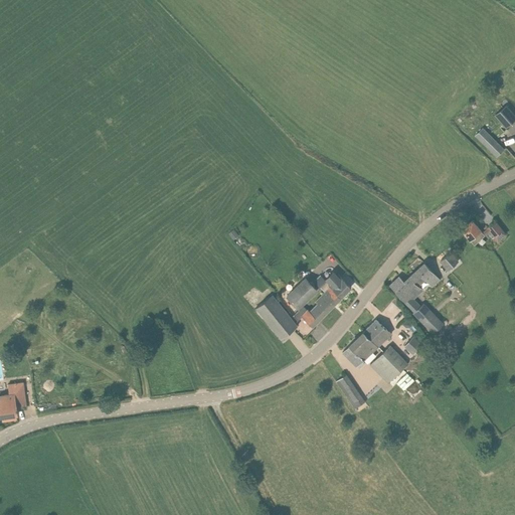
[(505,129),(514,119),(514,115),(506,106),(494,116),(505,129)]
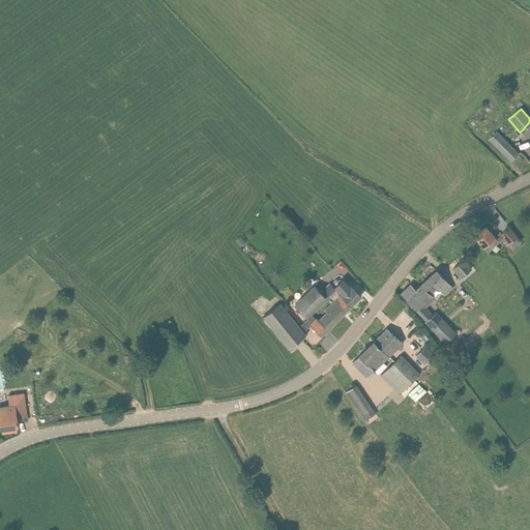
[(519,154),(503,140),(501,142),(494,136),(490,141),(511,162),(519,154)]
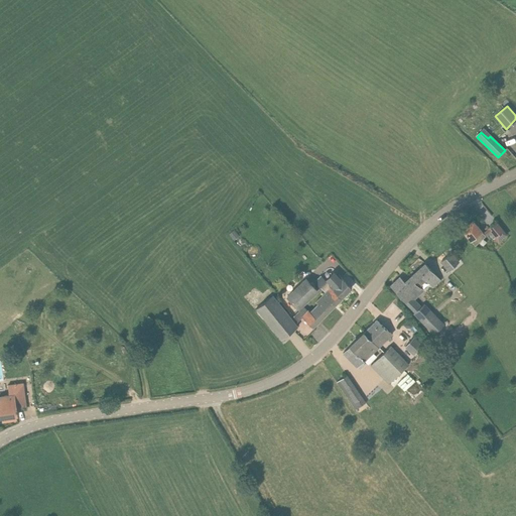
[(503,238),(507,235),(496,221),(487,228),(488,229),(483,233),(473,222),(463,230),(475,245),(490,233),(495,239),(501,234),(503,238)]
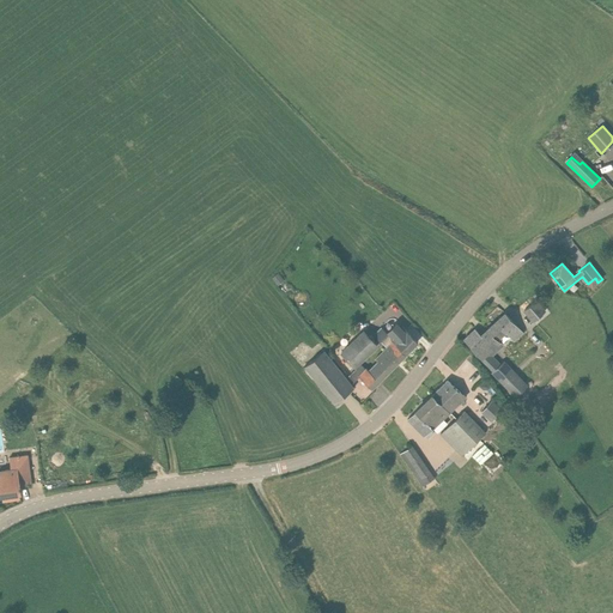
[(284,280),(278,273),(272,278),(278,285),(284,280)]
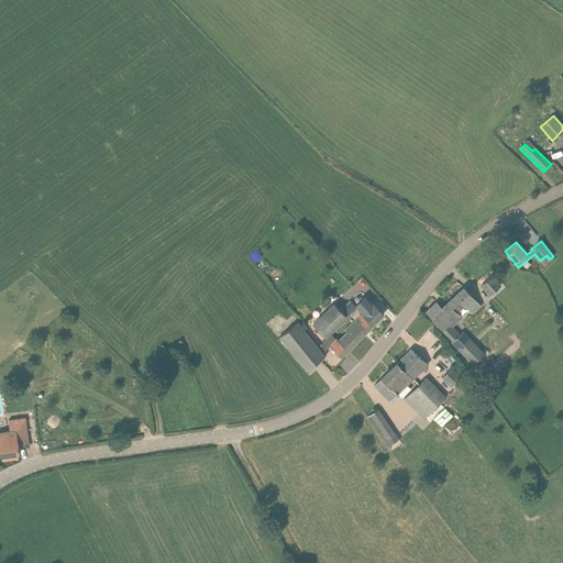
[(492,295),(503,284),(494,274),(482,285),(492,295)]
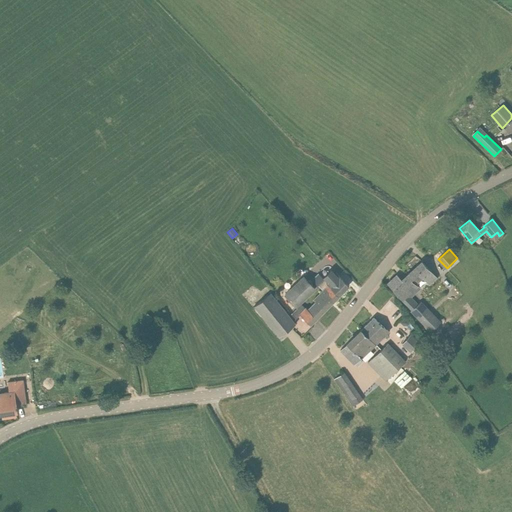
[(437,278),(429,269),(422,262),(402,280),(397,275),(387,284),(401,298),(401,299),(411,310),(411,311),(431,331),(440,322),(420,301),(417,304),(411,297),(421,288),(416,283),(422,278),(429,285),(437,278)]
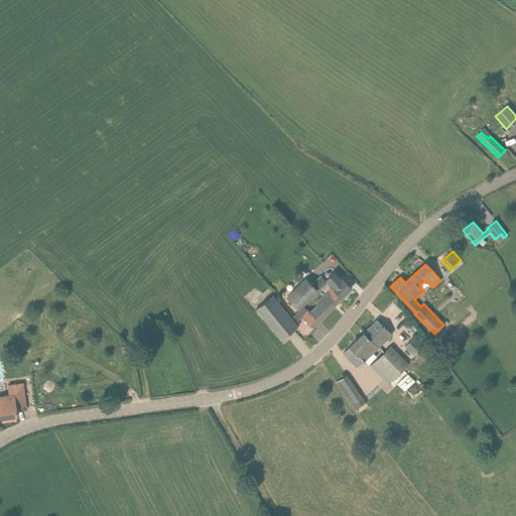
[(345,281),(338,274),(336,271),(326,280),(320,275),(314,281),(319,286),(325,292),(330,287),(341,298),(342,298),(352,288),(345,281)]
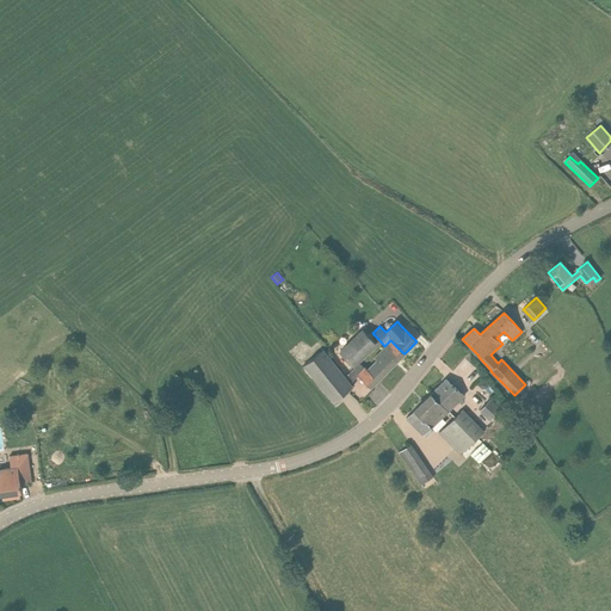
[(377,345),(362,328),(338,351),(353,366),(377,345)]
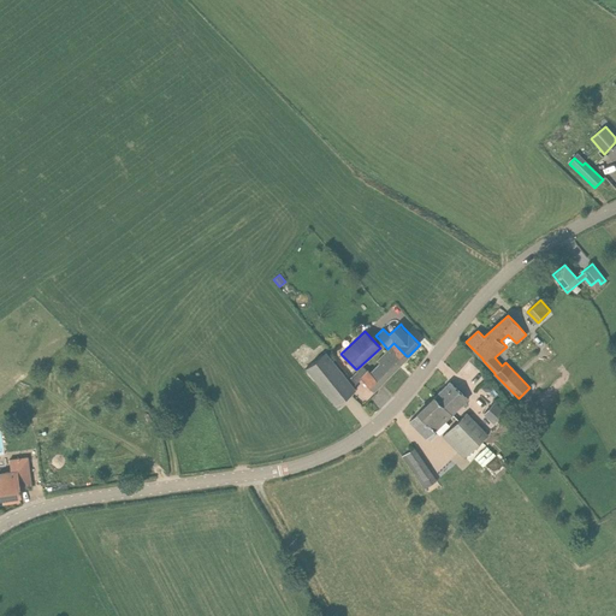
[(373,390),(407,356),(394,343),(388,349),(377,361),(379,363),(369,372),(368,369),(367,371),(360,378),(361,379),(373,390)]
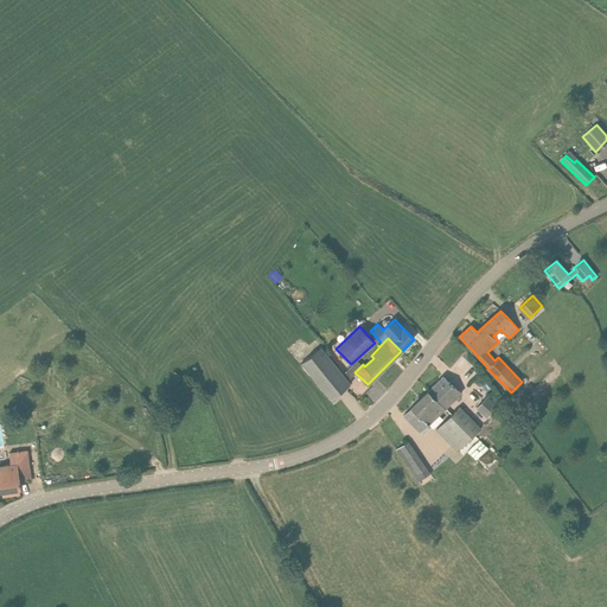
[(350,384),(321,347),(320,347),(301,363),(324,390),(331,400),(350,384)]
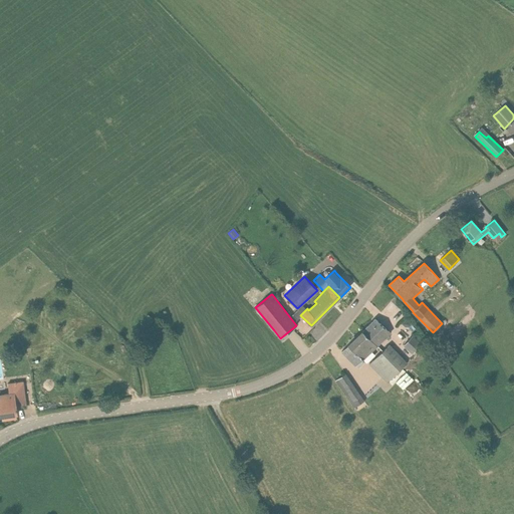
[(300,315),(306,309),(302,305),(292,315),(296,319),(300,315)]
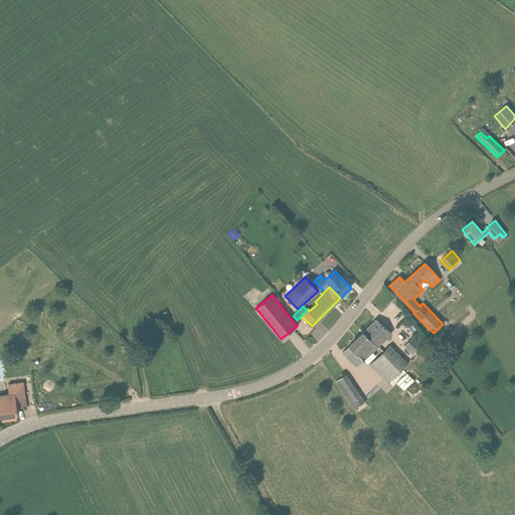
[(148,315),(141,324),(147,330),(155,320),(148,315)]
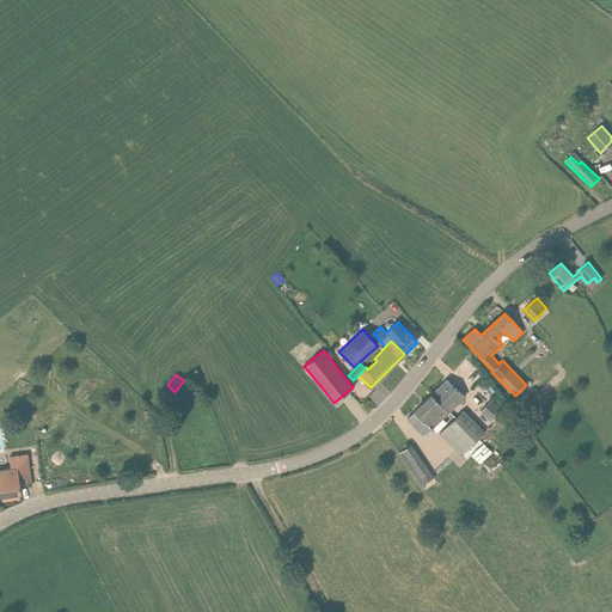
[(487,390),(490,385),(485,379),(478,385),(482,390),(487,390)]
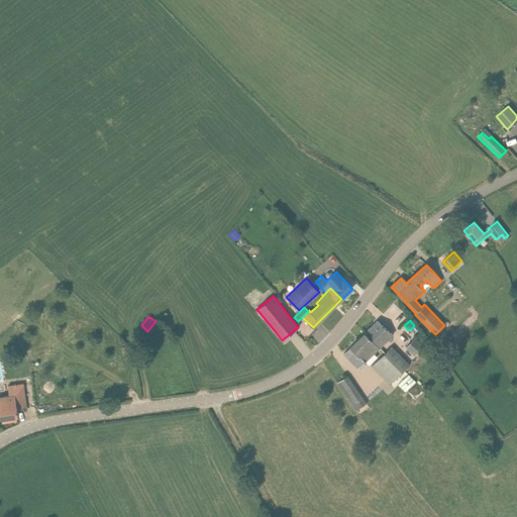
[(392,336),(384,328),(377,321),(365,333),(380,347),(392,336)]
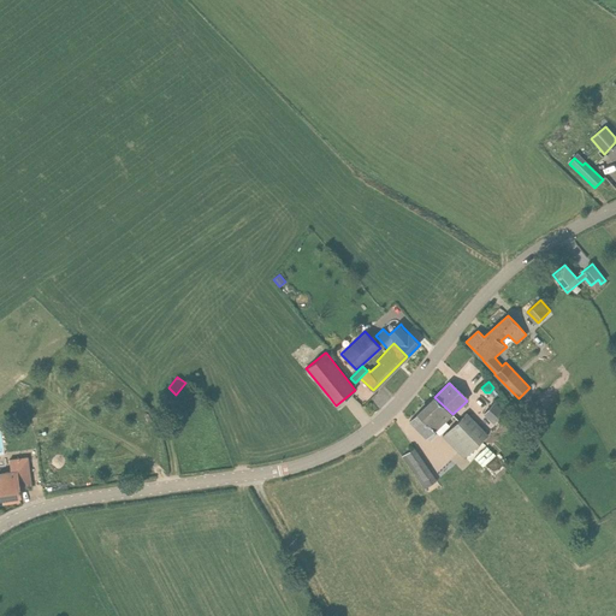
[(426,438),(452,414),(434,397),(409,421),(426,438)]
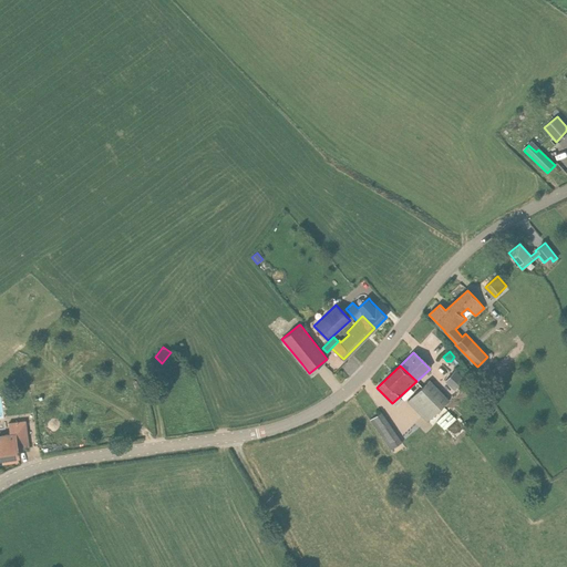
[(444,381),(454,390),(459,393),(455,390),(464,380),(468,383),(464,379),(455,370),(444,381)]
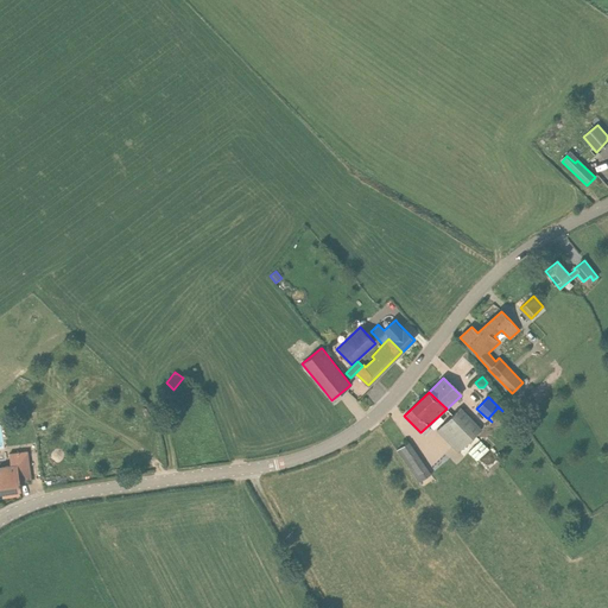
[(474,437),(482,429),(461,407),(451,416),(474,437)]
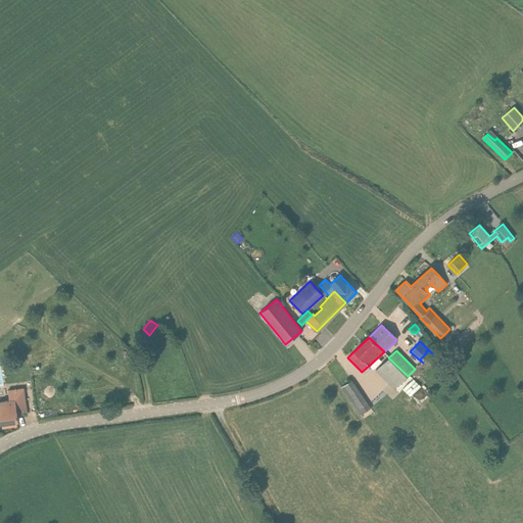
[(420,360),(423,363),(432,353),(428,350),(420,360)]
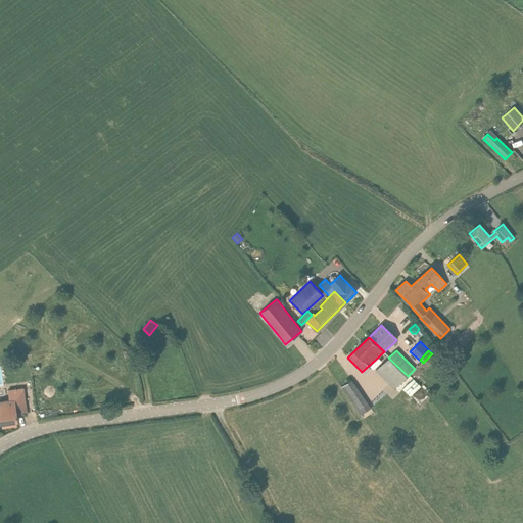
[(394,389),(408,376),(388,358),(375,370),(394,389)]
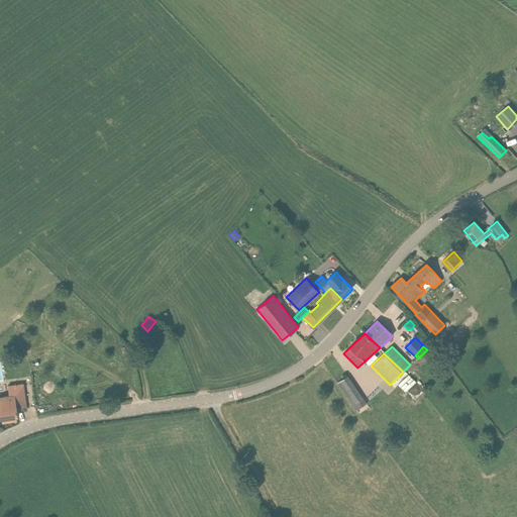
[(16,409),(26,408),(22,384),(7,386),(9,396),(0,397),(0,418),(17,416),(16,409)]
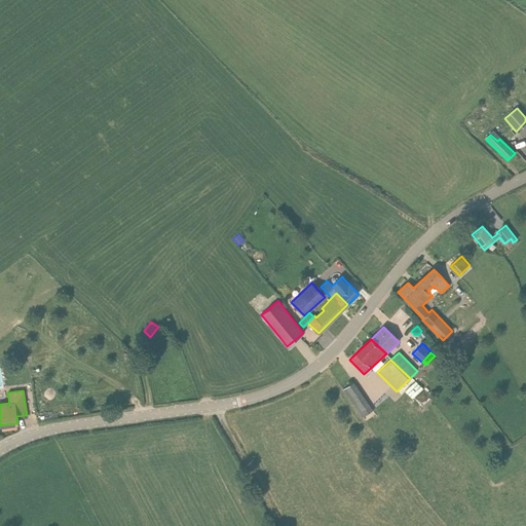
[(359,412),(362,417),(372,411),(369,406),(359,412)]
